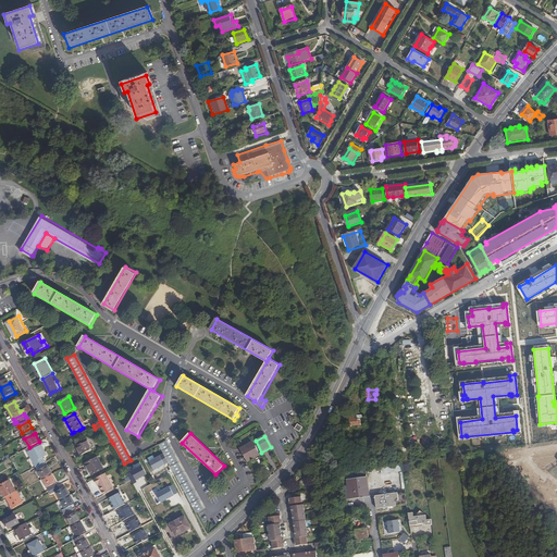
[(89,441),(78,446),(83,455),(94,449),(89,441)]
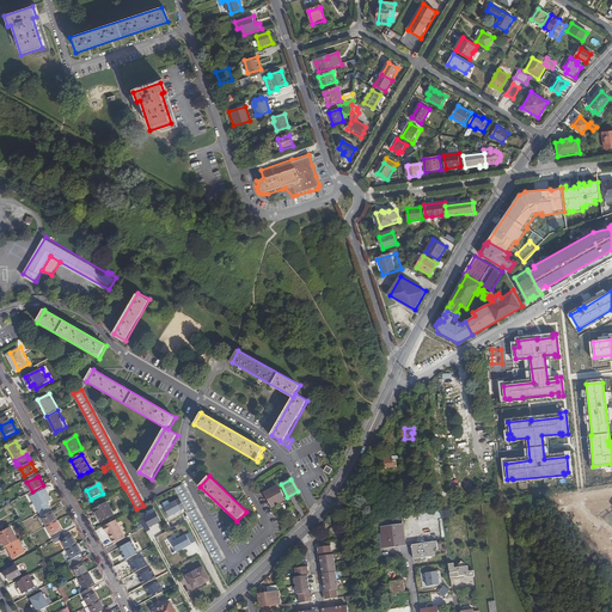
[(276,484),(262,491),(270,506),(283,499),(276,484)]
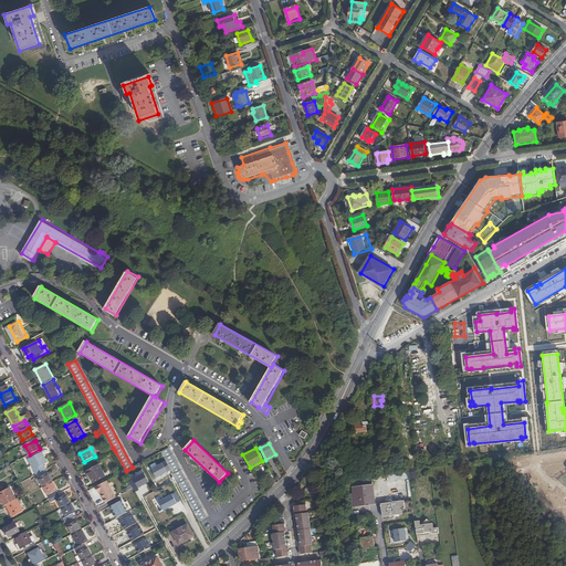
[(170,449),(163,452),(200,522),(201,521),(208,517),(170,449)]
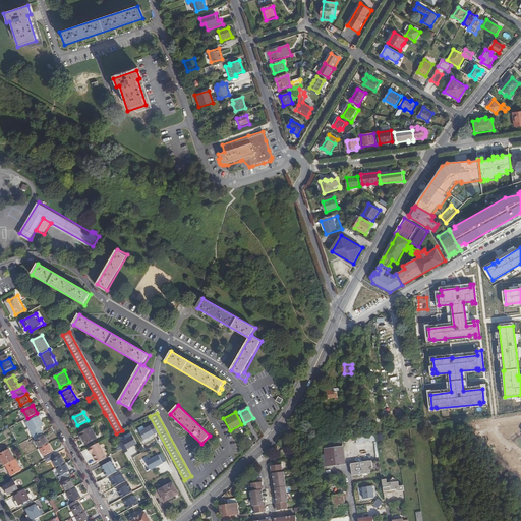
[(31,427),(35,436),(42,431),(44,431),(42,426),(45,425),(40,415),(32,420),(35,425),(31,427)]
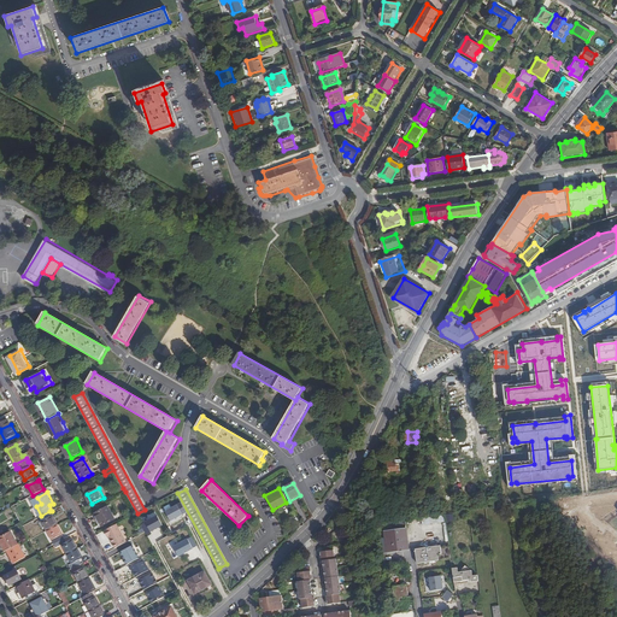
[(170,522),(186,517),(181,505),(166,511),(170,522)]
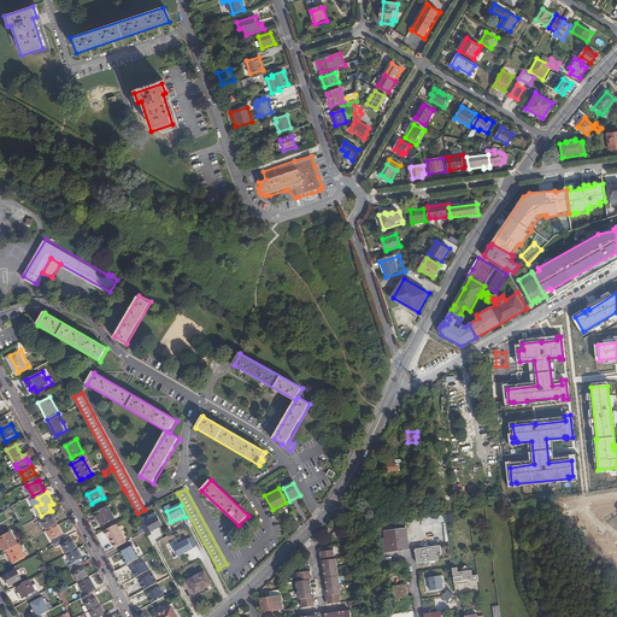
[(110,507),(98,513),(104,527),(117,519),(110,507)]
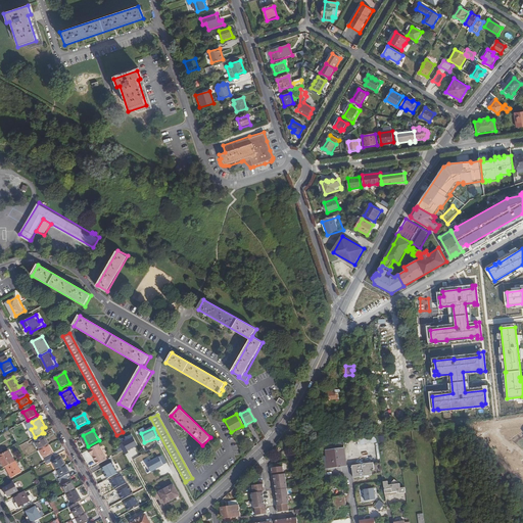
[(44,437),(42,433),(35,437),(41,448),(50,443),(46,436),(44,437)]
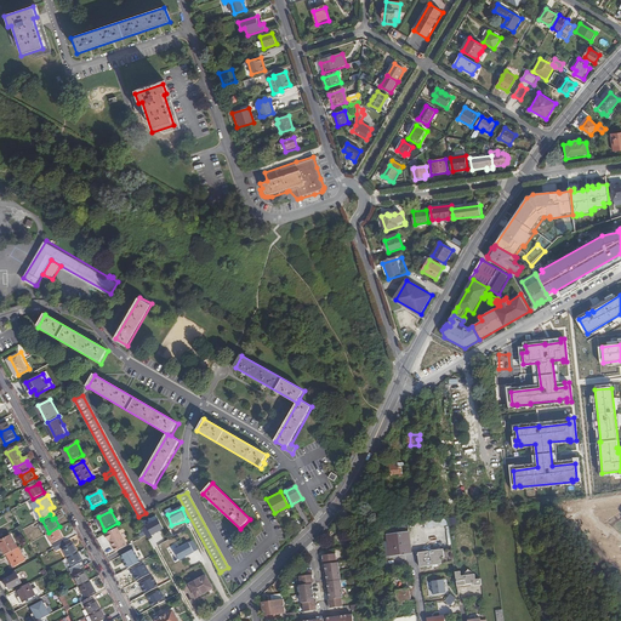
[(434,527),(448,524),(446,517),(433,518),(434,527)]
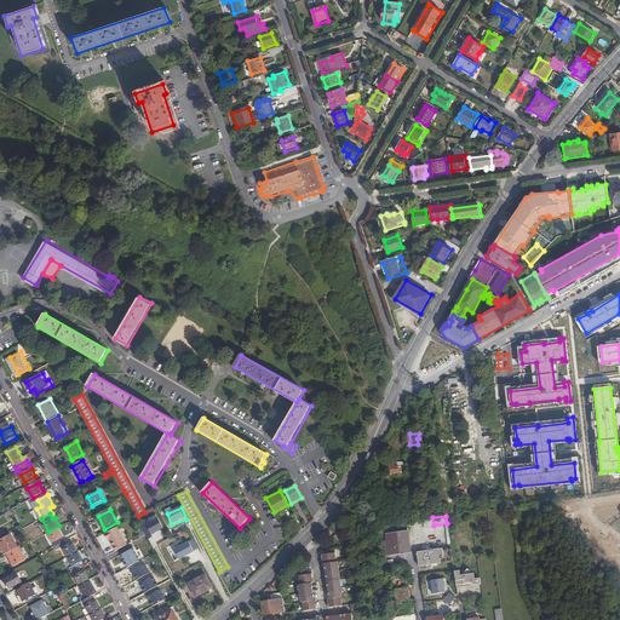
[(418,528),(434,526),(432,517),(417,520),(418,528)]
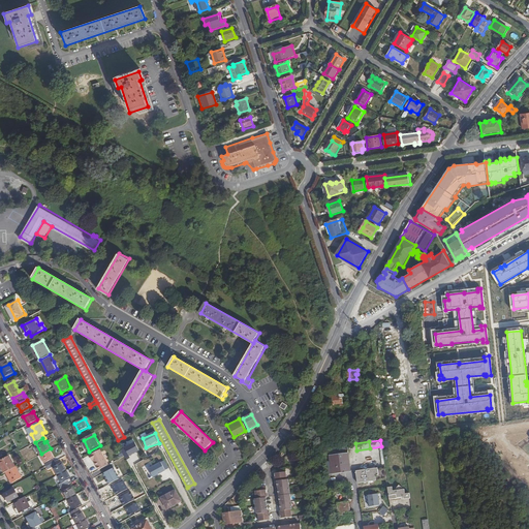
[(127,459),(143,453),(138,443),(123,449),(127,459)]
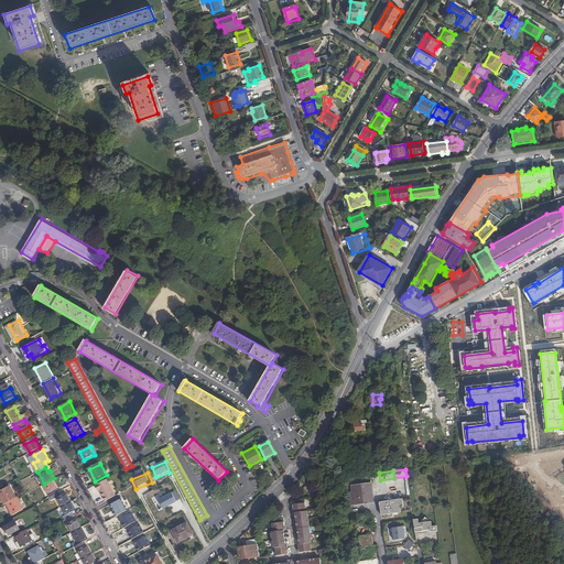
[(44,484),(51,497),(60,492),(57,488),(58,488),(54,478),(44,484)]
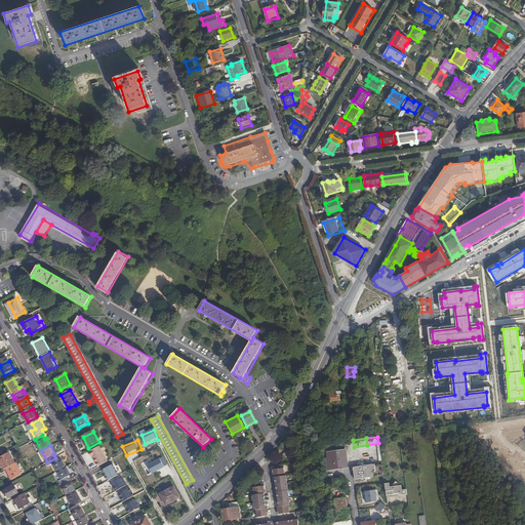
[(102,446),(90,451),(93,457),(94,456),(95,456),(96,457),(95,458),(101,466),(110,461),(102,446)]
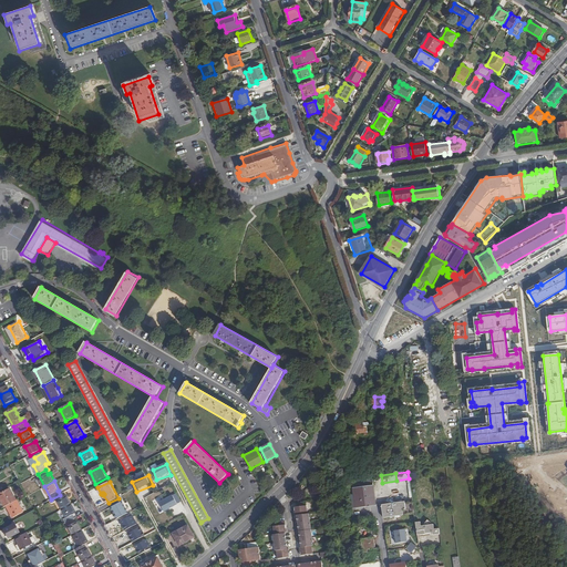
[(374,485),(354,486),(357,507),(377,505),(374,485)]
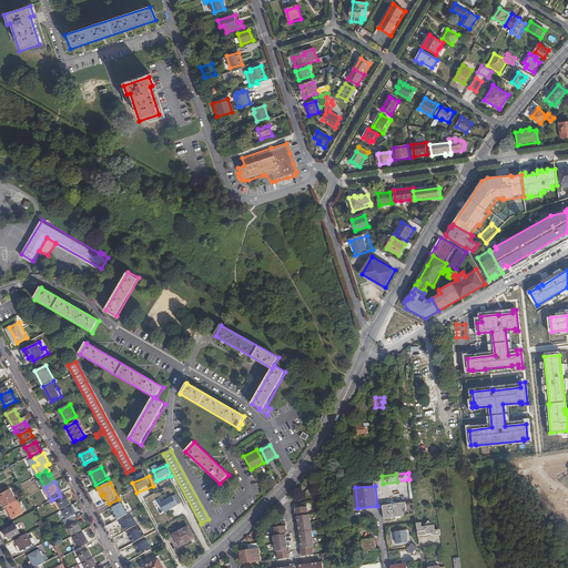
[(4,500),(8,506),(17,500),(11,489),(0,494),(0,495),(3,501),(4,500)]
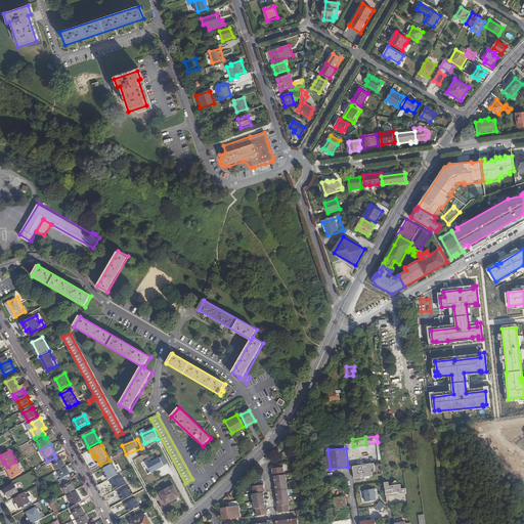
[(165,455),(150,462),(149,459),(141,462),(147,475),(169,466),(165,455)]
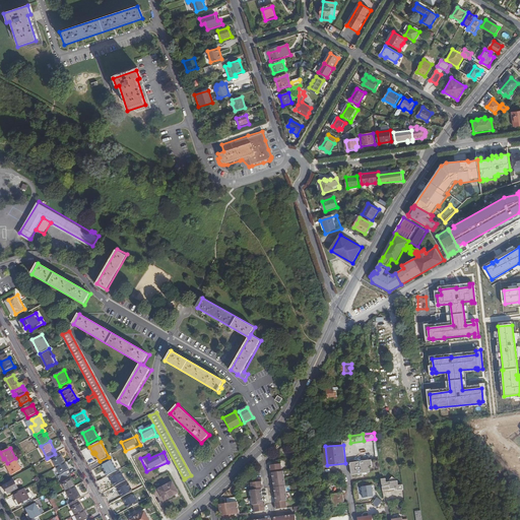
[(54,459),(58,466),(66,462),(61,455),(57,457),(55,454),(47,458),(49,462),(54,459)]
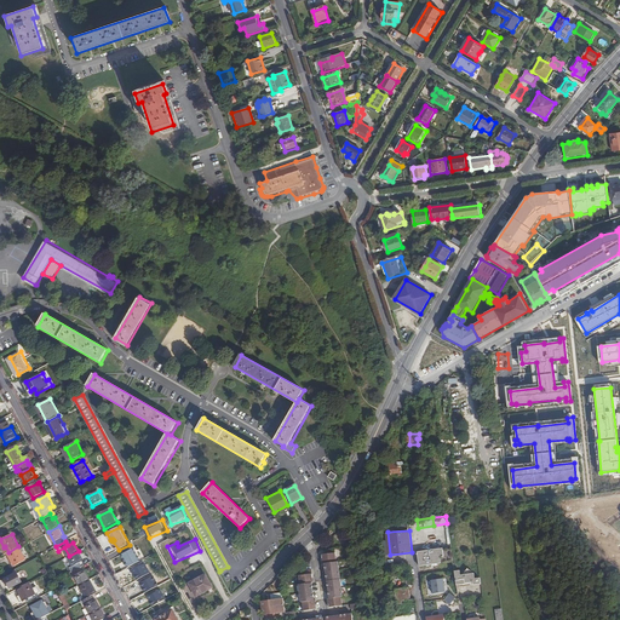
[(417,551),(418,566),(452,561),(449,544),(441,546),(441,544),(424,546),(424,549),(417,551)]
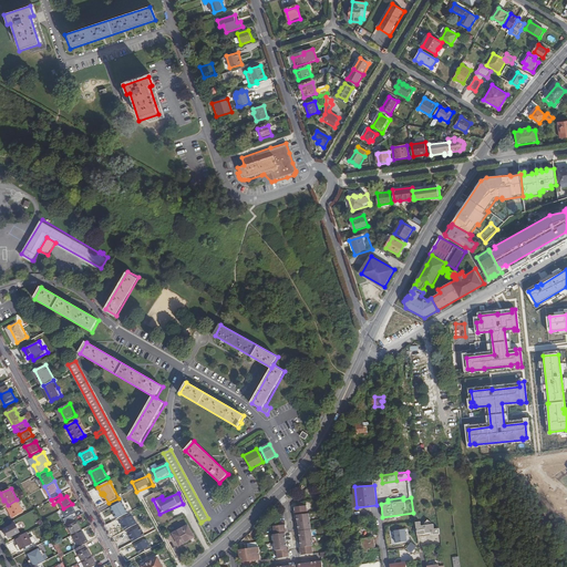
[(24,511),(18,500),(17,500),(8,505),(13,516),(24,511)]
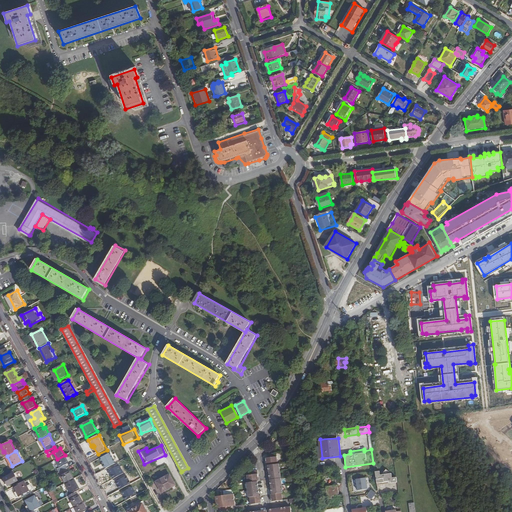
[(270,465),(271,465),(279,464),(278,452),(269,453),(270,457),(267,458),(268,465),(270,465)]
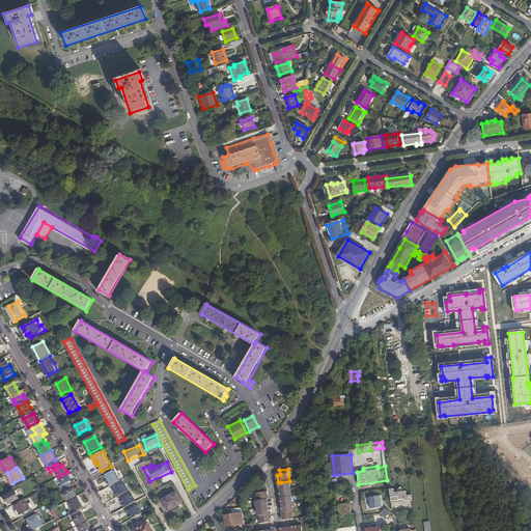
[(115,470),(106,475),(112,485),(121,480),(115,470)]
